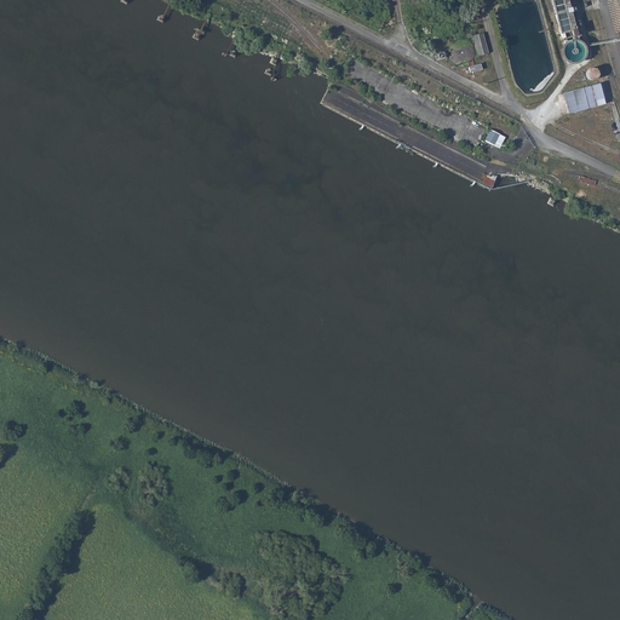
[(566,0),(550,0),(561,40),(577,36),(566,0)]
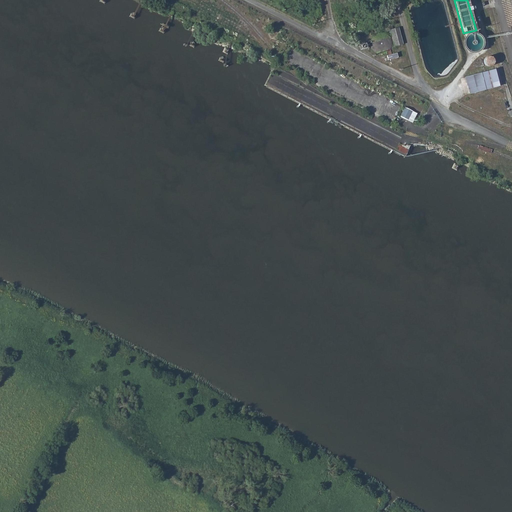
[(400,28),(394,30),(398,44),(404,43),(400,28)]
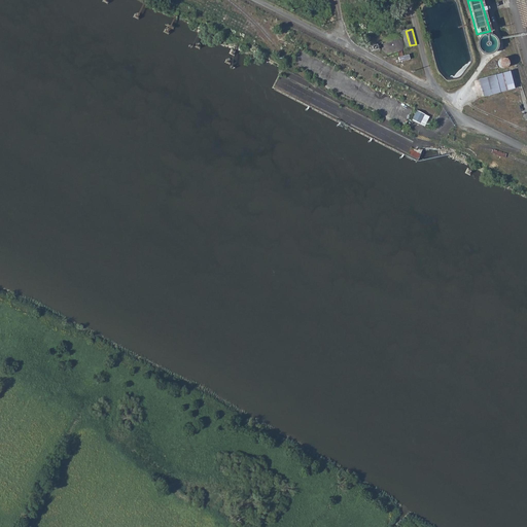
[(481,37),(479,40),(478,44),(480,48),(482,50),(487,53),(490,51),(492,50),(494,47),(495,44),(495,40),(493,37),(491,35),(488,34),(485,34),(483,35),(481,37)]
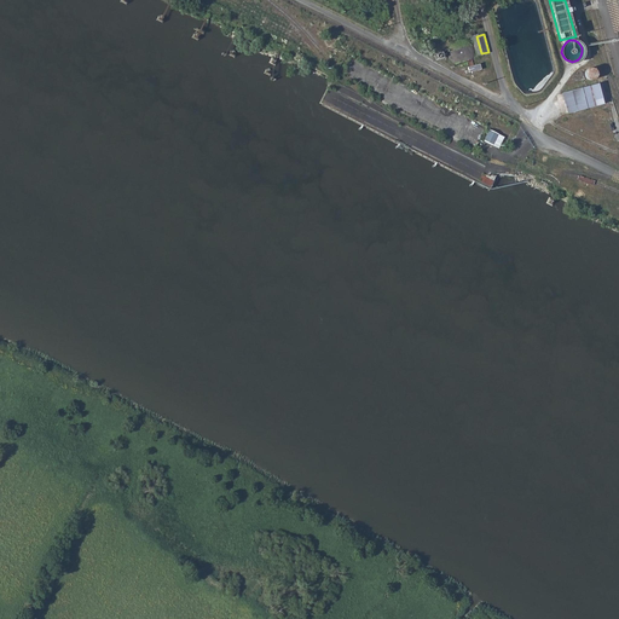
[(453,45),(451,51),(451,56),(453,61),(457,63),(461,64),(466,64),(469,63),(473,59),(474,56),(475,51),(473,47),(470,44),(467,42),(462,41),(460,41),(457,42),(453,45)]
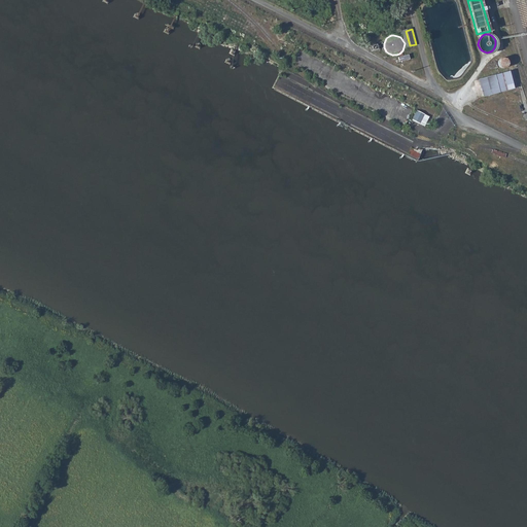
[(502,68),(508,64),(504,57),(498,61),(502,68)]
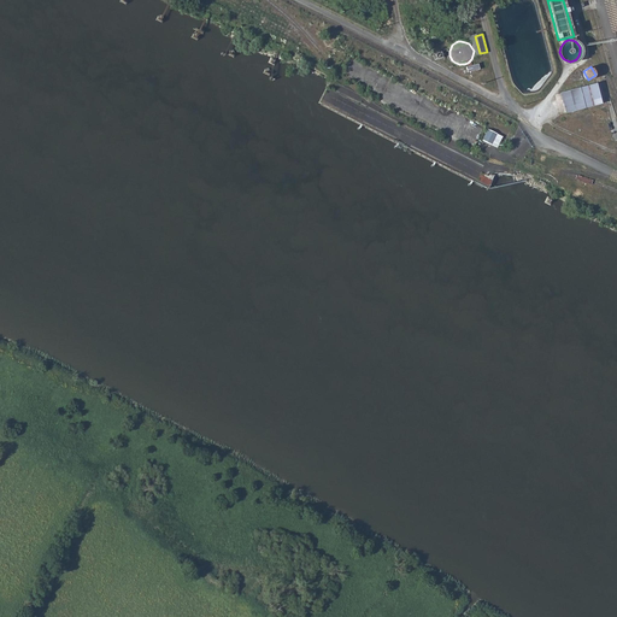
[(598,82),(559,93),(565,113),(604,103),(598,82)]
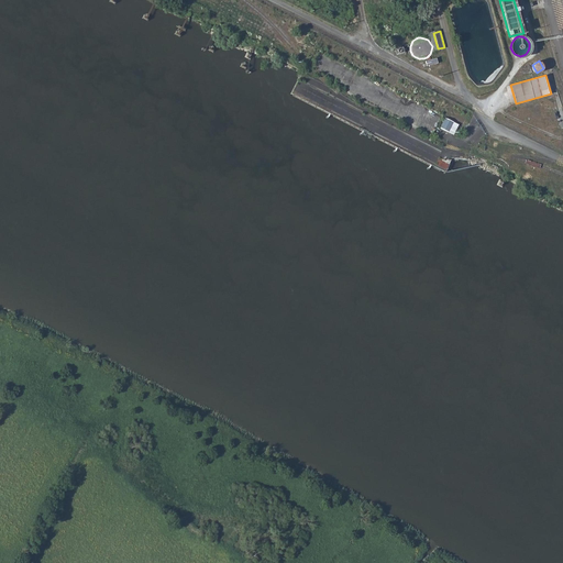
[(459,124),(444,118),(440,128),(453,134),(459,124)]
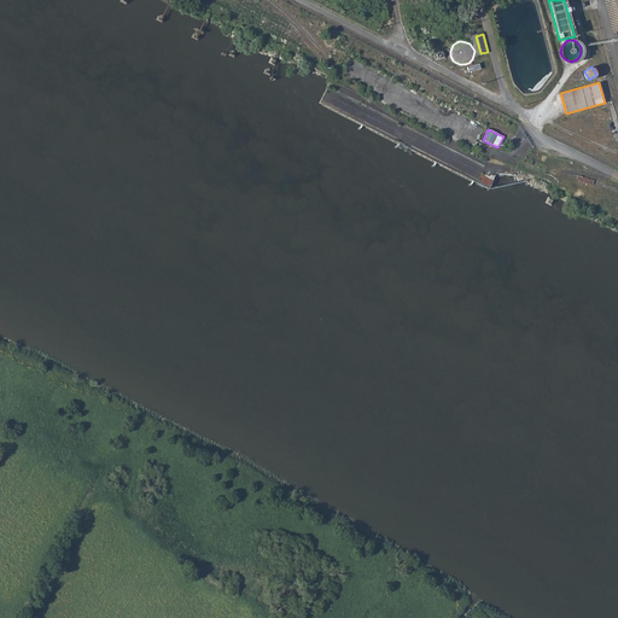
[(479,174),(473,182),(488,190),(491,180),(479,174)]
